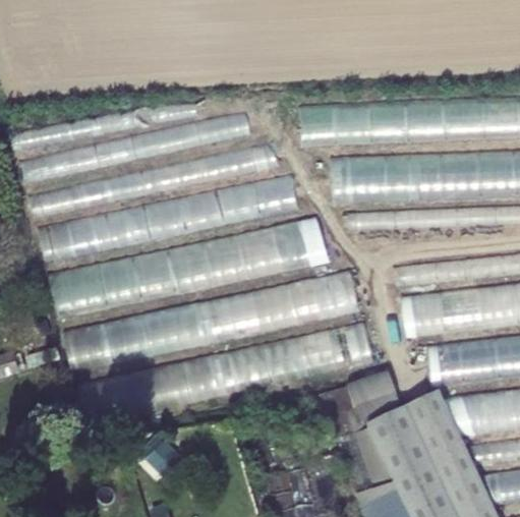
[(302,137),(340,139),(341,106),(304,105),(302,137)]
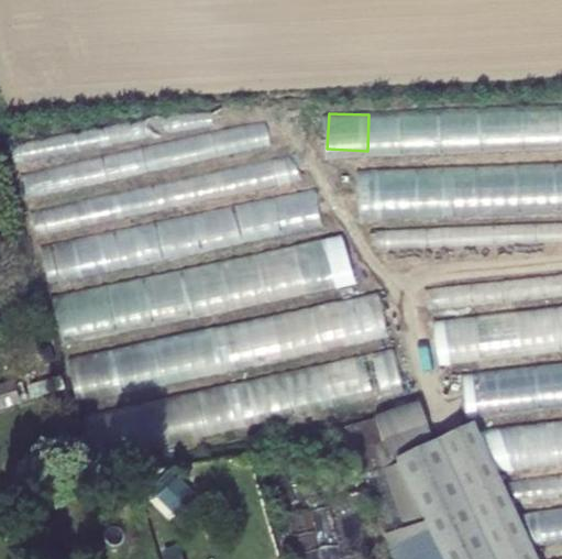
[(238,237),(324,219),(318,186),(231,204),(238,237)]
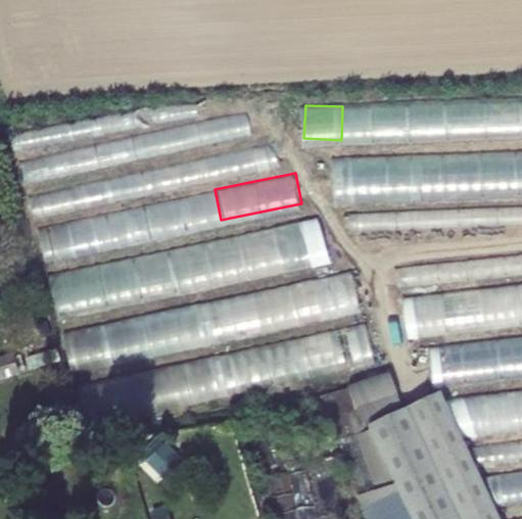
[(248,261),(250,272),(327,258),(320,216),(235,231),(240,262),(248,261)]
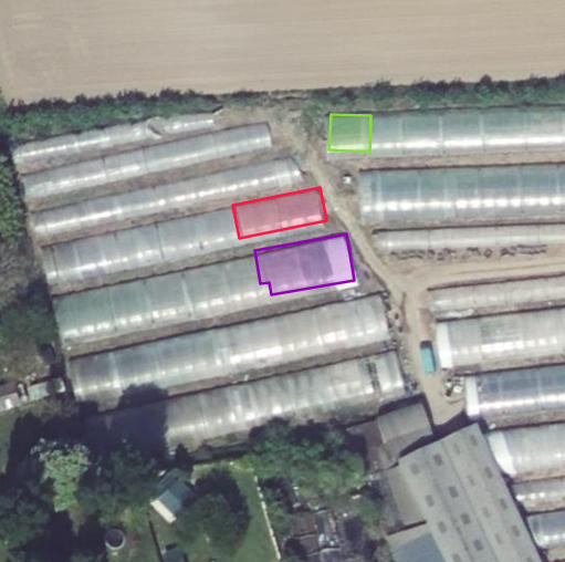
[(101,237),(48,239),(49,272),(103,270),(101,237)]
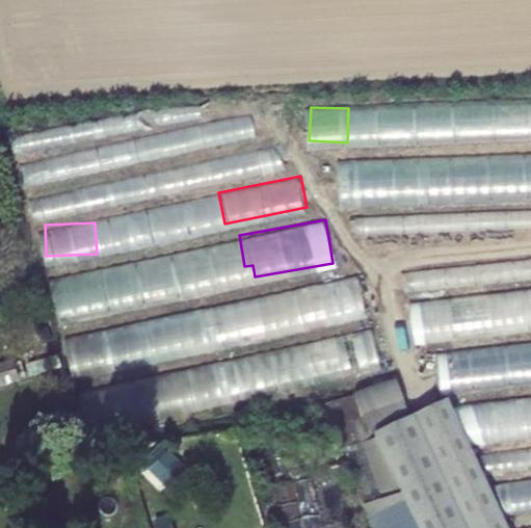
[(24,290),(33,319),(49,315),(41,285),(24,290)]
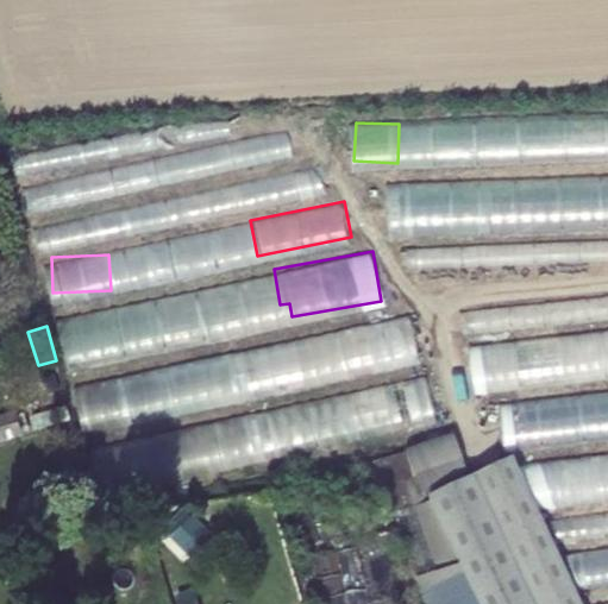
[(470,338),(472,383),(576,378),(574,333),(470,338)]
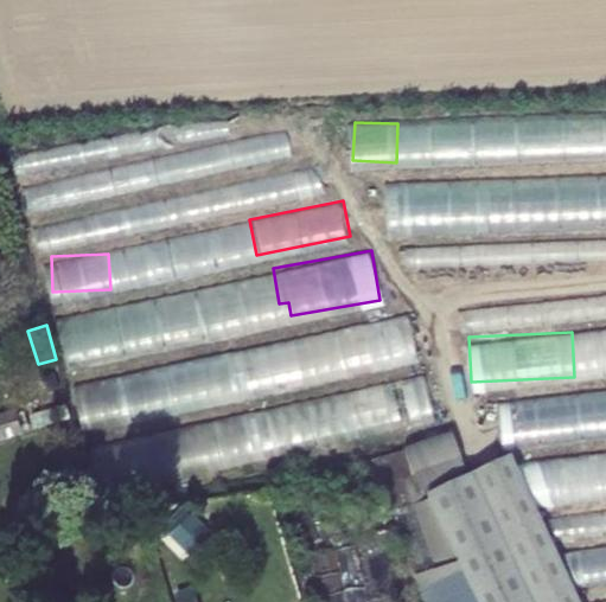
[(297,377),(316,353),(297,338),(284,354),(289,359),(284,367),(297,377)]
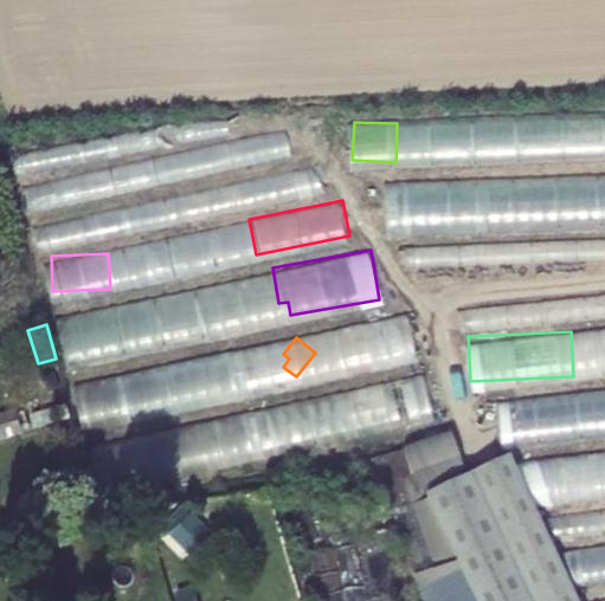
[(78,412),(88,411),(88,420),(147,418),(145,376),(77,380),(78,412)]
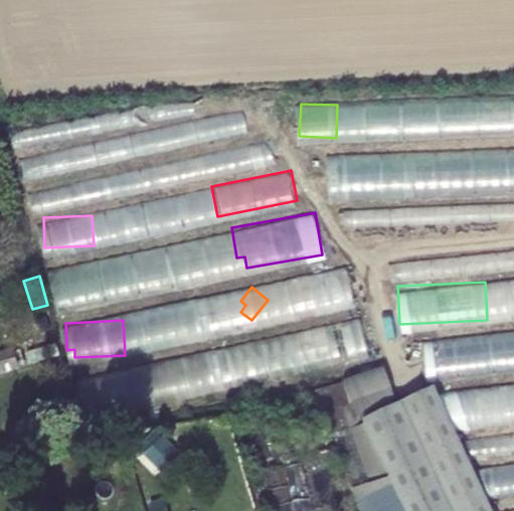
[(328,323),(329,353),(364,351),(362,322),(328,323)]
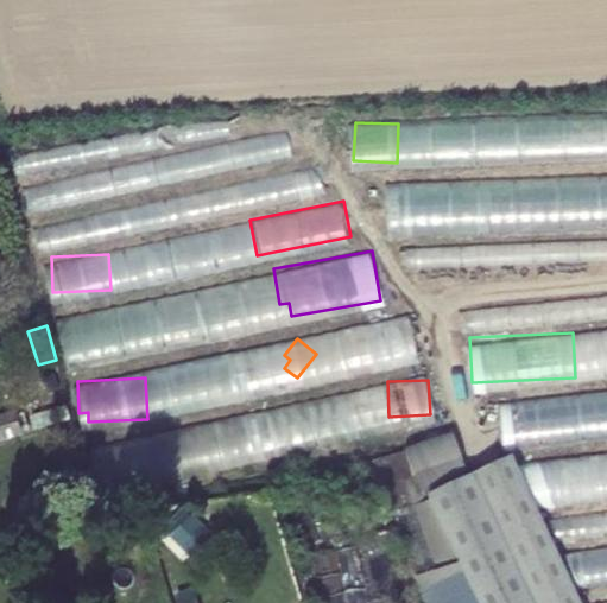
[(556,393),(499,399),(504,442),(561,436),(556,393)]
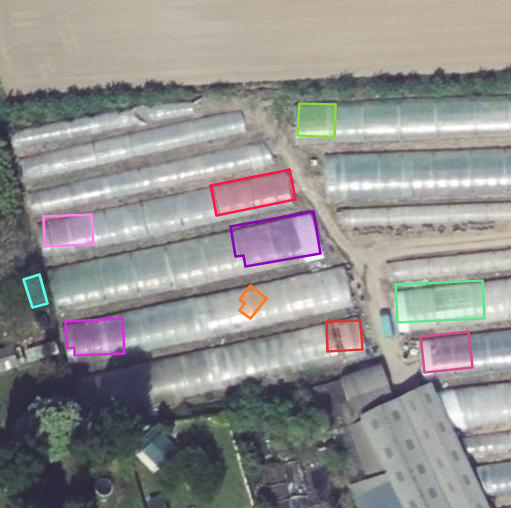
[(46,342),(27,347),(30,357),(49,352),(46,342)]
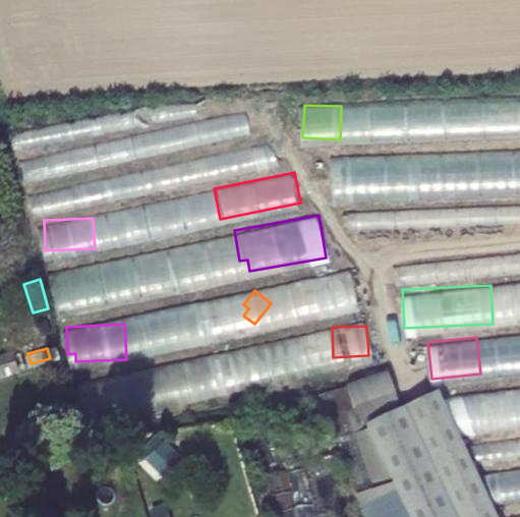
[(12,350),(0,354),(0,366),(2,372),(17,367),(12,350)]
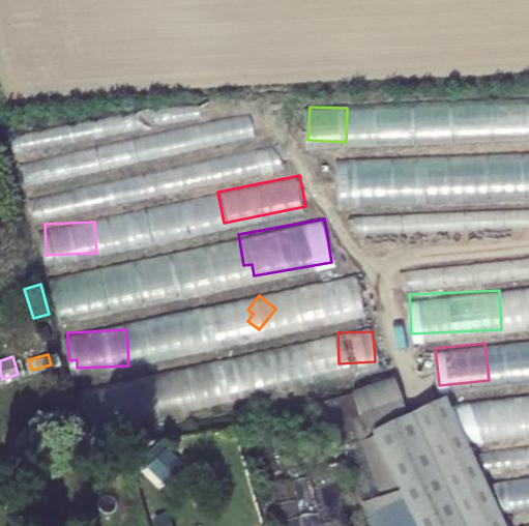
[(325,397),(342,441),(364,433),(358,417),(404,400),(393,371),(325,397)]
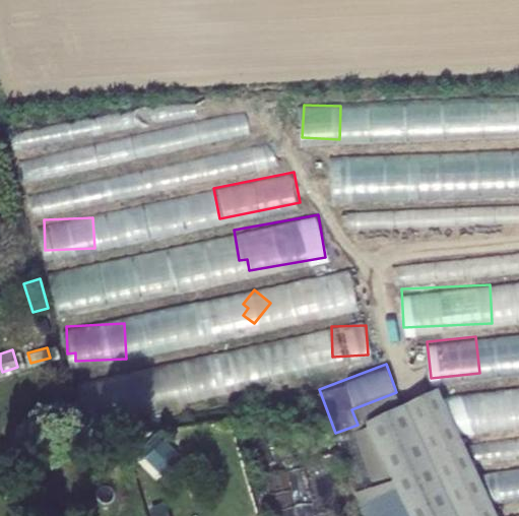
[(368,420),(411,515),(496,515),(438,387),(368,420)]
